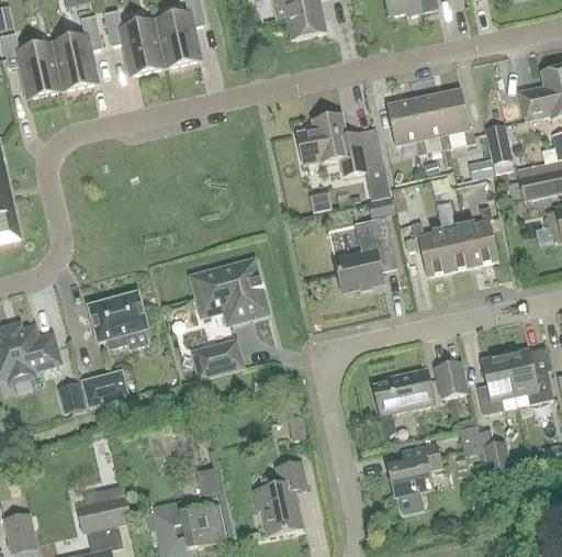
[(155,19),(165,67),(199,59),(192,28),(205,24),(199,0),(184,0),(187,12),(155,19)]
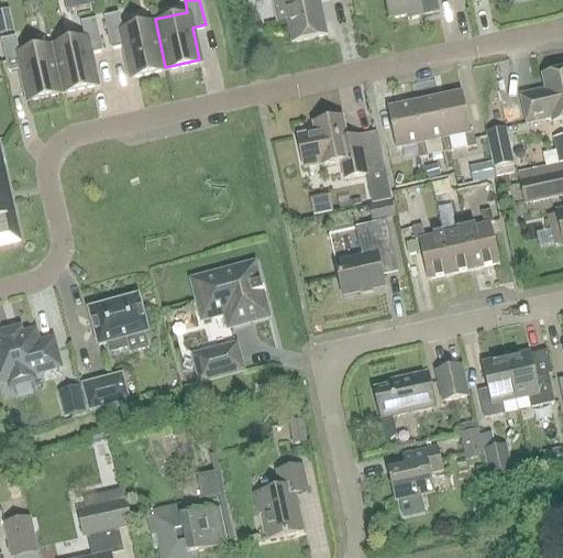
[(283,0),(287,17),(291,39),(326,31),(319,0),(283,0)]
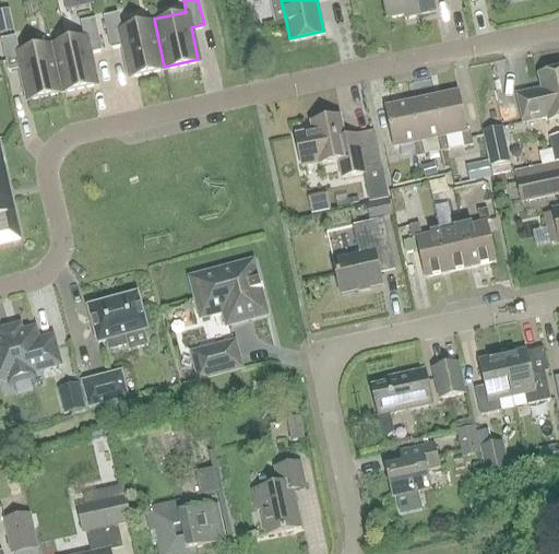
[(382,0),(387,14),(415,9),(415,12),(435,8),(433,0),(382,0)]
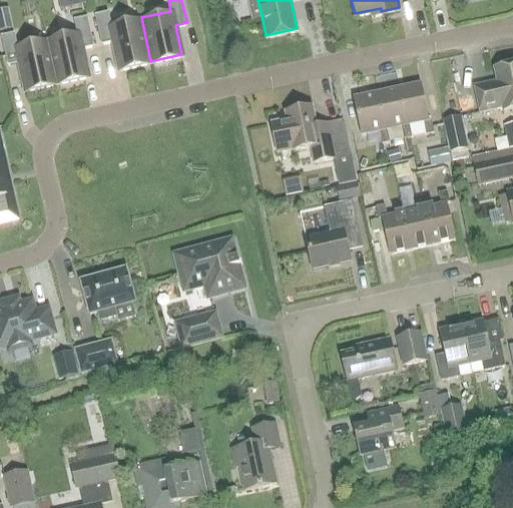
[(150,61),(141,17),(111,24),(107,9),(94,12),(101,41),(113,39),(120,68),(150,61)]
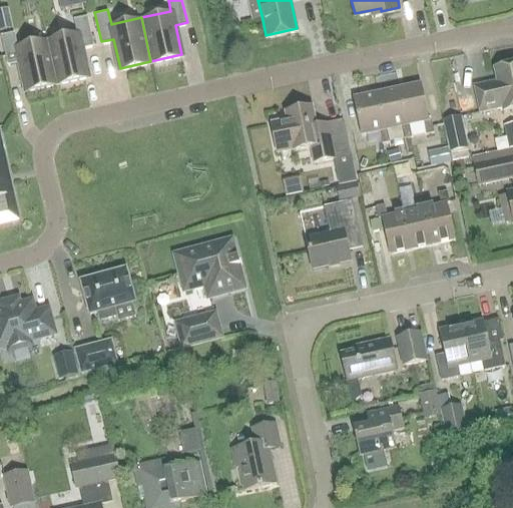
[(46,38),(56,82),(87,75),(81,46),(93,43),(86,14),(73,17),(77,32),(46,38)]
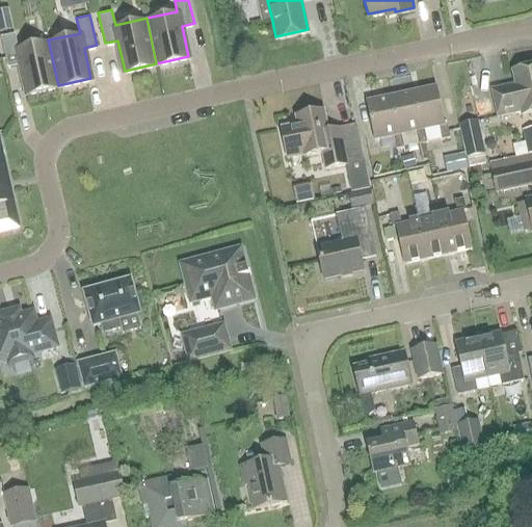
[(58,85),(48,40),(18,47),(15,31),(1,34),(7,66),(20,62),(27,93),(58,85)]
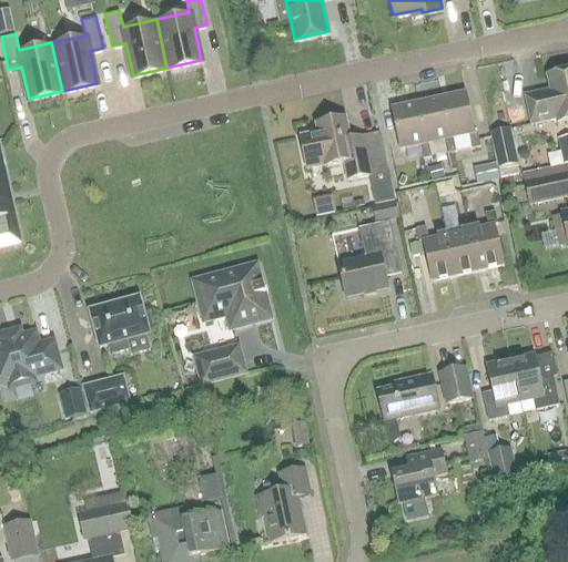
[(557,119),(567,115),(567,67),(547,72),(550,87),(525,92),(530,120),(556,114),(557,119)]
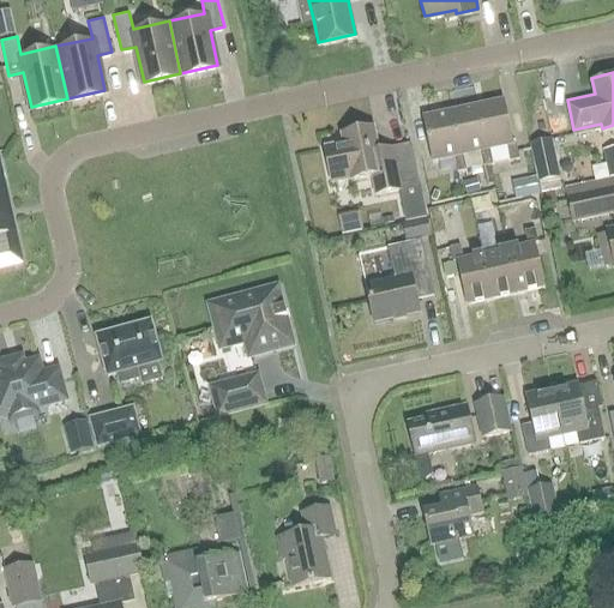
[(486,146),(489,145),(506,142),(509,157),(519,155),(516,139),(512,140),(504,96),(476,102),(486,146)]
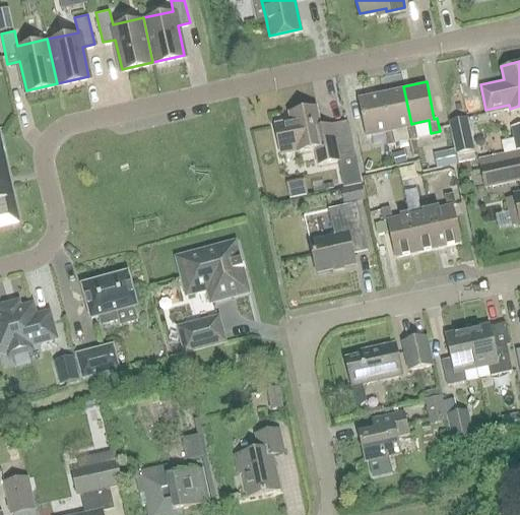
[(417,136),(414,123),(411,124),(403,86),(381,91),(389,129),(392,128),(406,125),(408,138),(417,136)]
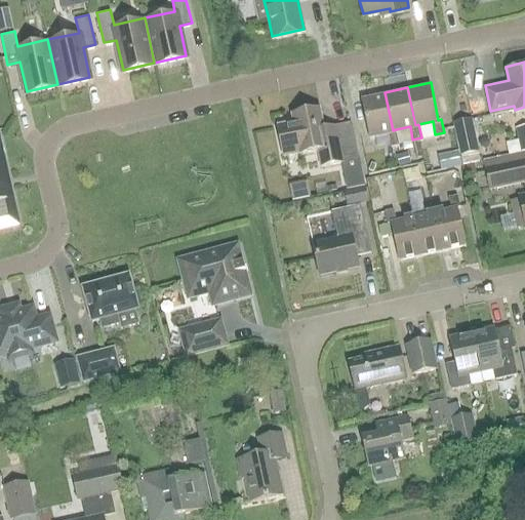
[(393,130),(385,92),(361,97),(369,135),(388,131),(390,144),(398,143),(396,129),(393,130)]
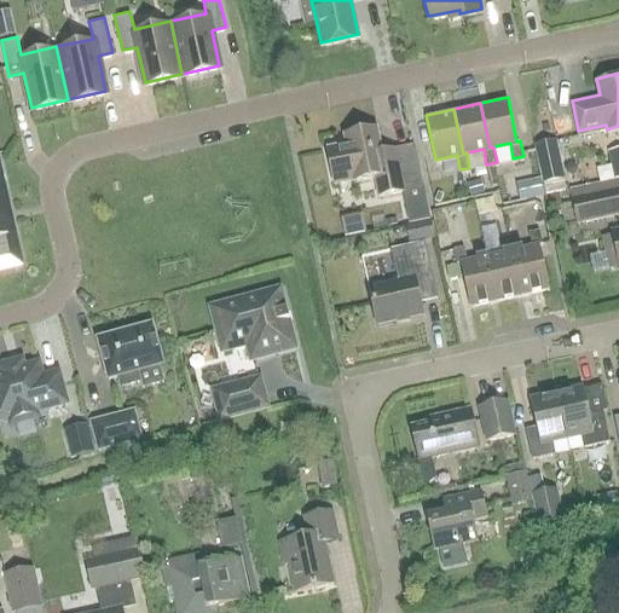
[(346,143),(327,146),(334,179),(353,175),(353,178),(375,174),(379,192),(401,188),(404,188),(404,185),(395,145),(381,149),(376,125),(343,132),(346,143)]
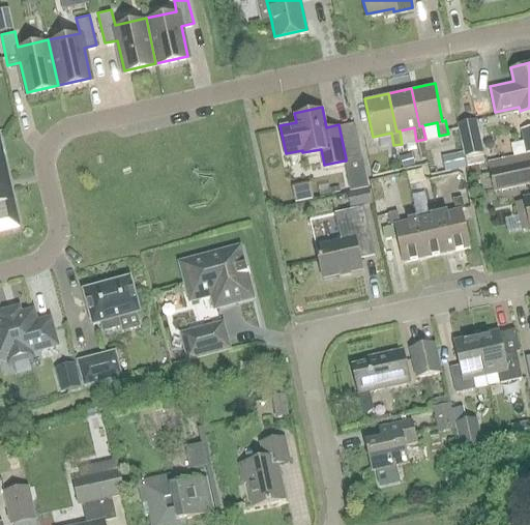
[(455,120),(460,140),(462,152),(481,149),(476,116),(455,120)]
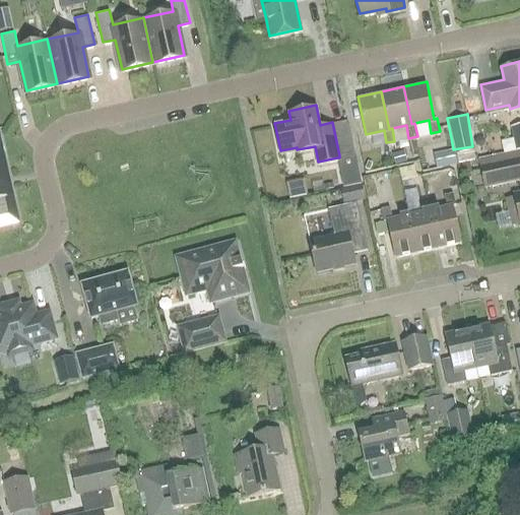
[(0,224),(20,220),(11,182),(8,169),(0,132),(0,224)]
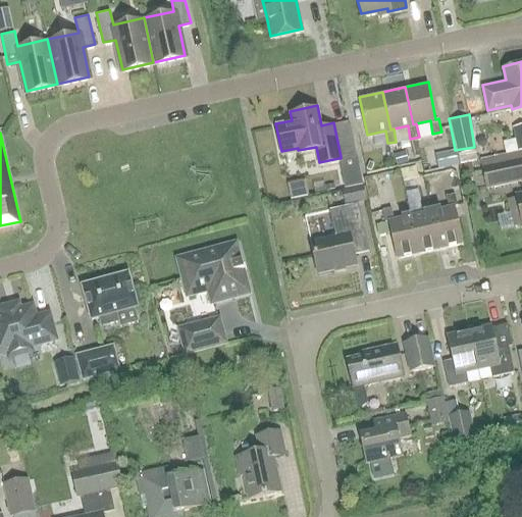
[(393,163),(404,160),(402,151),(390,153),(393,163)]
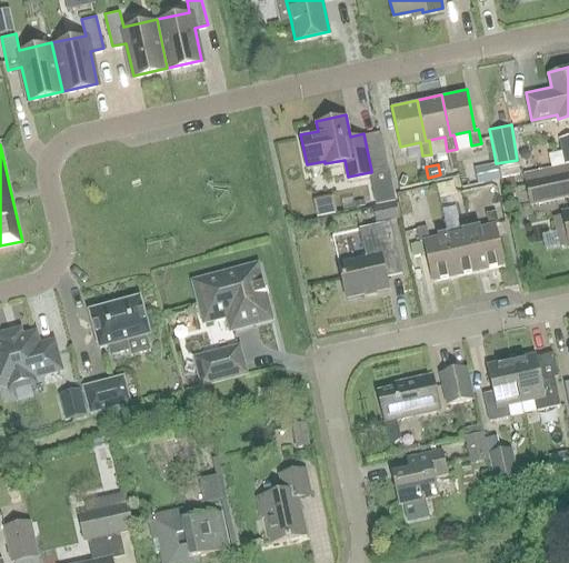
[(395,198),(388,167),(371,170),(371,172),(369,172),(375,202),(395,198)]
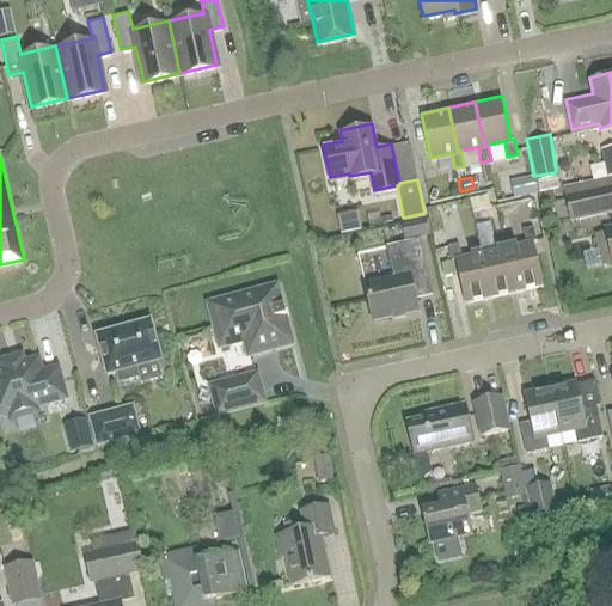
[(571,216),(611,207),(611,188),(611,183),(567,193),(571,216)]
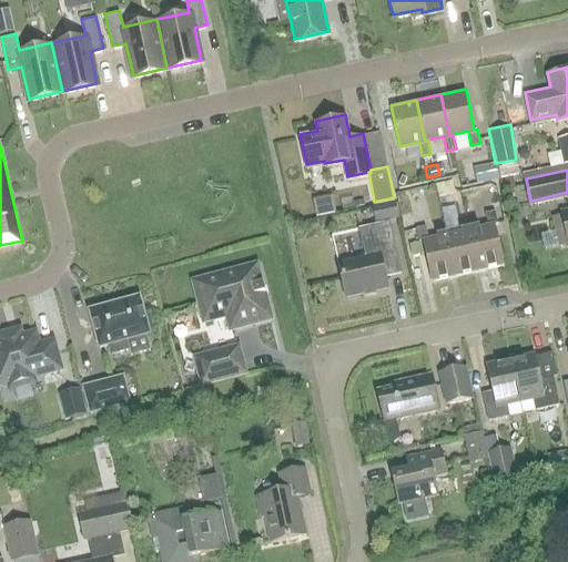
[(322,193),(322,207),(342,206),(341,193),(322,193)]
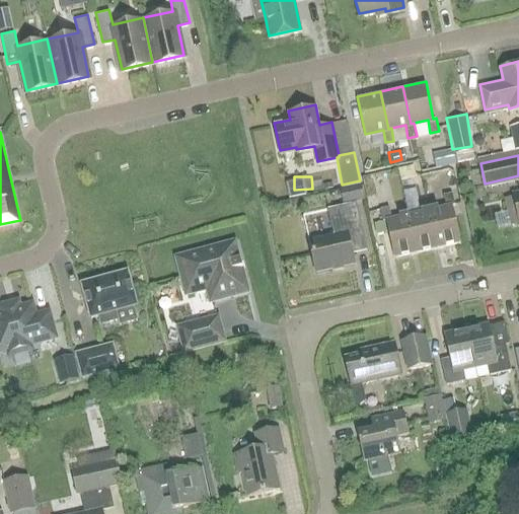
[(343,199),(363,194),(361,182),(341,187),(343,199)]
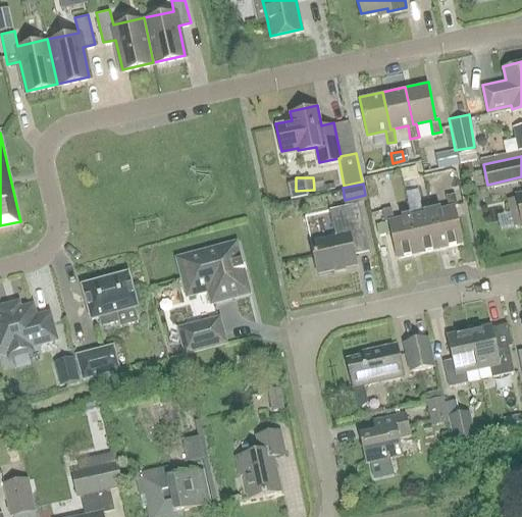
[(521,190),(516,192),(516,194),(507,196),(513,223),(521,220),(521,190)]
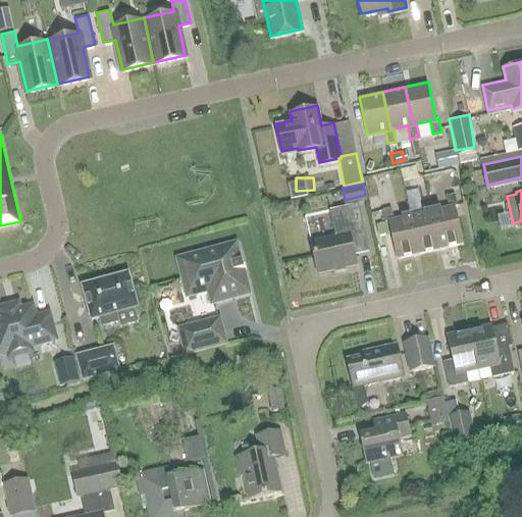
[(431,209),(440,246),(463,241),(454,204),(457,203),(454,191),(446,193),(448,205),(431,209)]
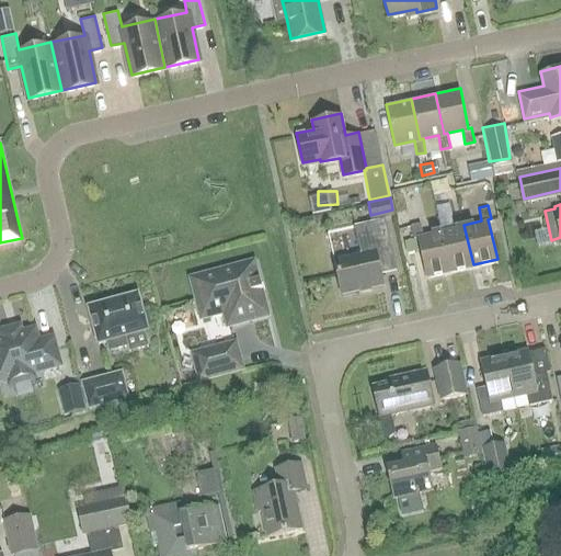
[(380,271),(397,268),(385,216),(354,223),(361,252),(334,258),(341,291),(382,281),(380,271)]
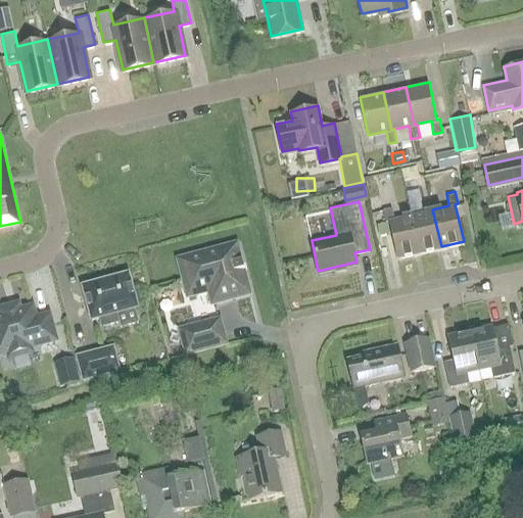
[(420,251),(411,214),(394,218),(391,206),(382,208),(385,220),(388,219),(391,230),(397,256),(420,251)]
